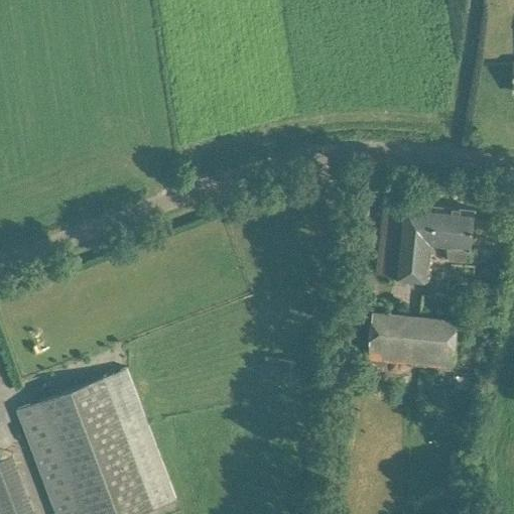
[(472,264),(477,211),(386,202),(379,277),(430,281),(434,246),(448,247),(451,262),(472,264)]
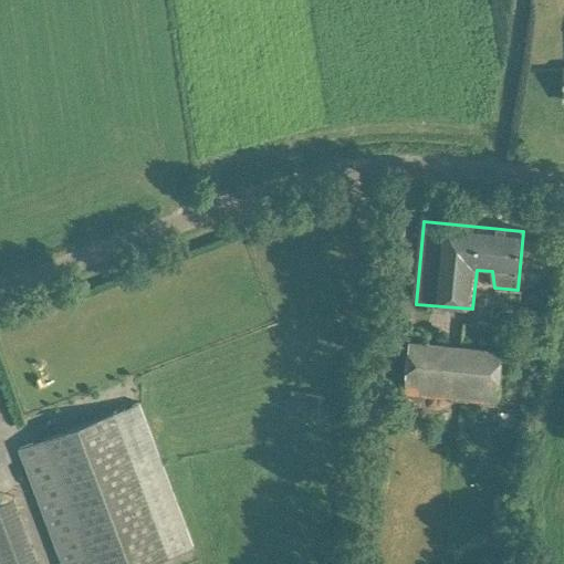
[(411,344),(407,395),(499,403),(503,352),(411,344)]
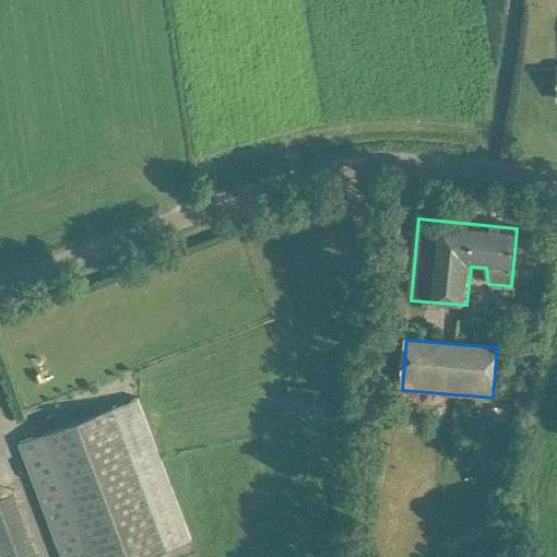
[(139,400),(21,445),(62,556),(154,556),(193,542),(139,400)]
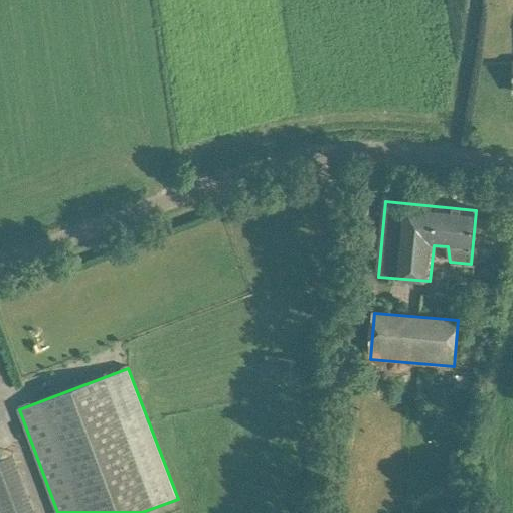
[(15,454),(0,459),(0,512),(37,512),(15,454)]
